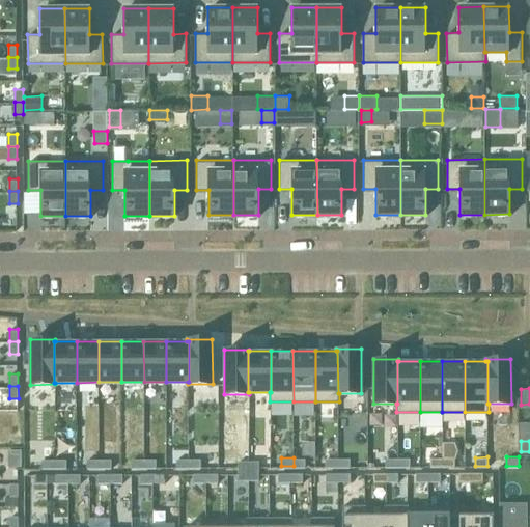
[(306,458),(294,458),(294,466),(305,466),(306,458)]
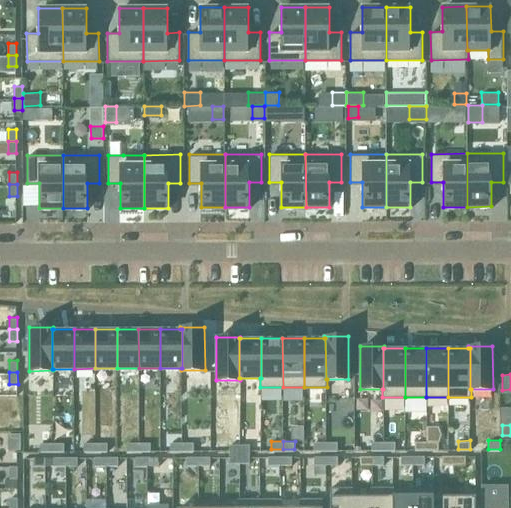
[(326,441),(314,441),(314,449),(326,449),(326,441)]
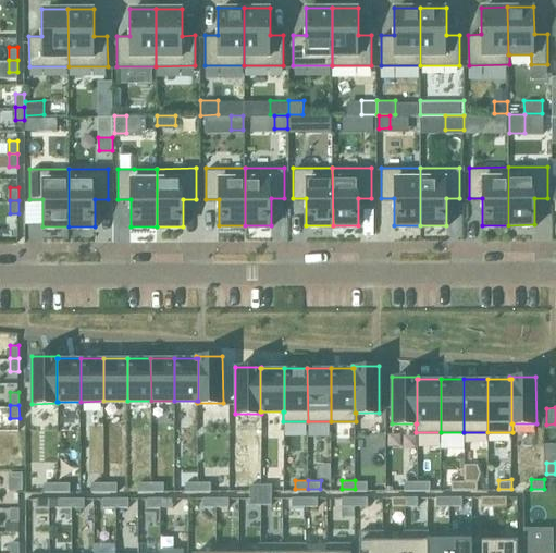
[(368,480),(355,480),(355,489),(368,489),(368,480)]
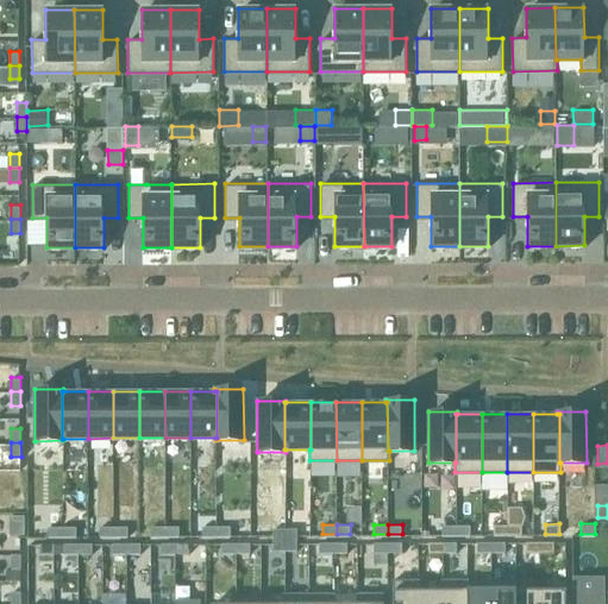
[(457,524),(443,524),(443,534),(456,534),(457,524)]
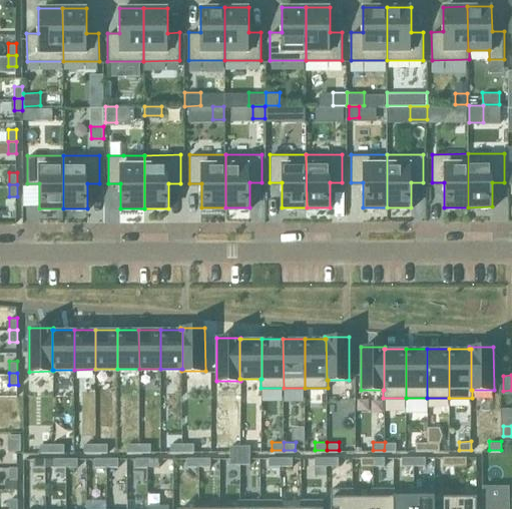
[(396,442),(385,442),(384,450),(396,450),(396,442)]
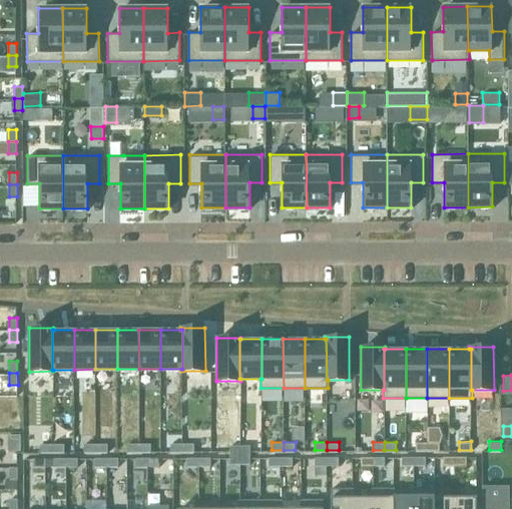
[(428,442),(416,442),(416,450),(428,450),(428,442)]
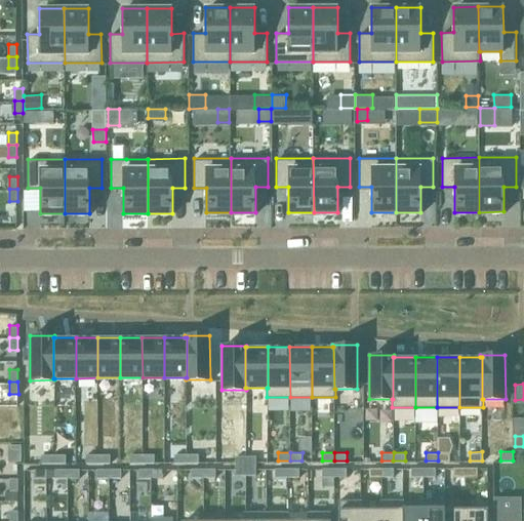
[(450,452),(438,452),(438,461),(450,461),(450,452)]
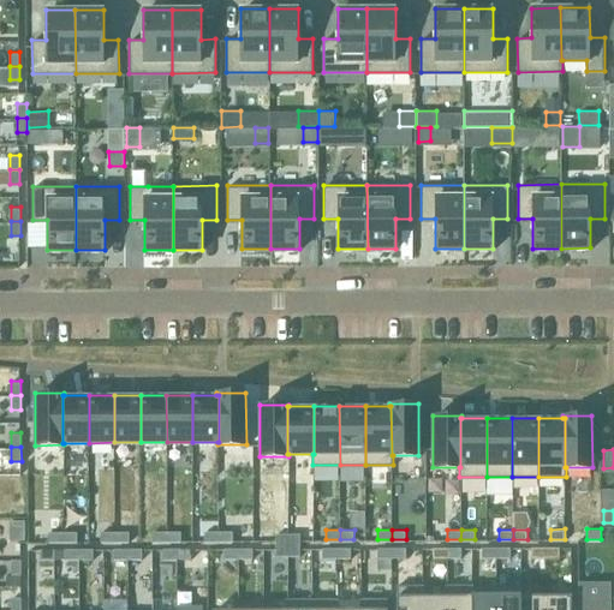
[(64,531),(49,531),(49,540),(64,540),(64,531)]
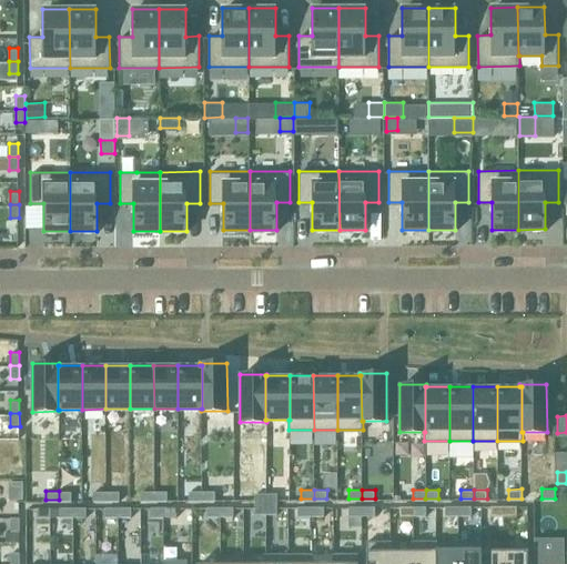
[(71,491),(59,491),(59,500),(71,500),(71,491)]
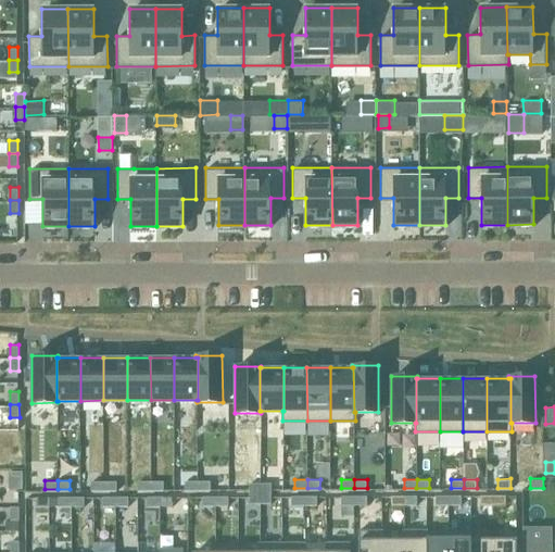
[(104,480),(91,480),(91,489),(104,489),(104,480)]
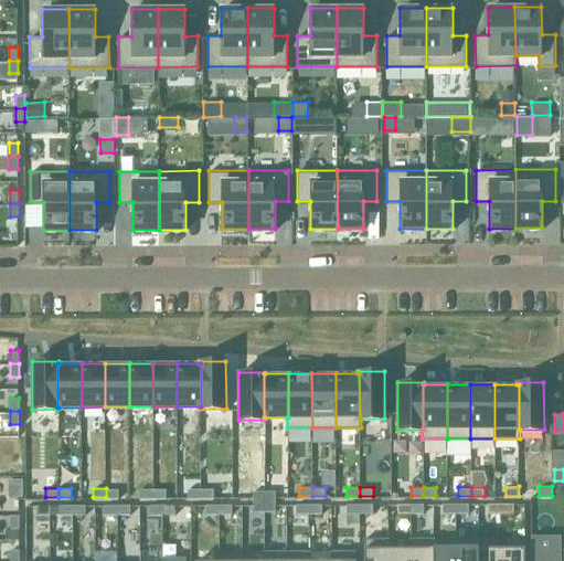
[(118,488),(106,488),(106,497),(119,497),(118,488)]
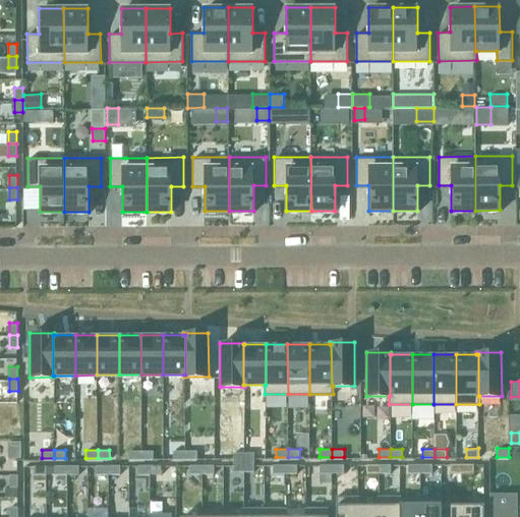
[(141,450),(129,450),(129,458),(141,458),(141,450)]
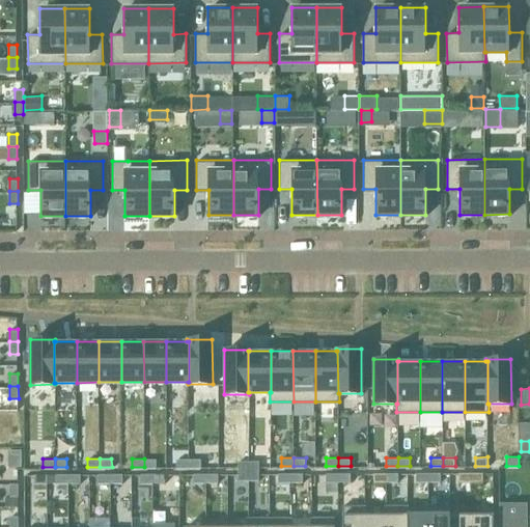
[(157,459),(144,459),(144,467),(157,467),(157,459)]
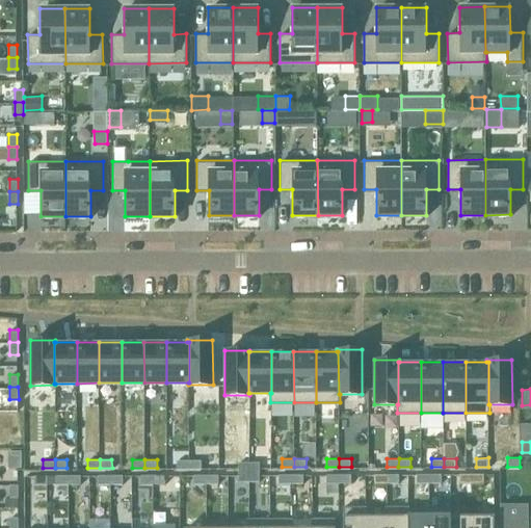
[(189,459),(177,459),(177,468),(189,468),(189,459)]
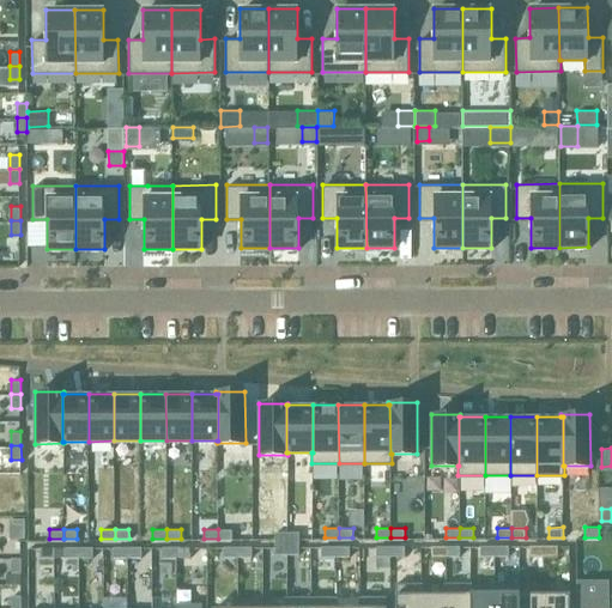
[(232,529),(218,529),(218,539),(232,539),(232,529)]
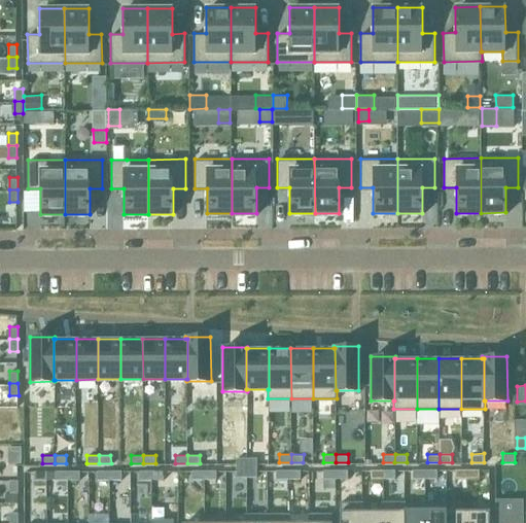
[(247,456),(237,456),(237,466),(247,466),(247,456)]
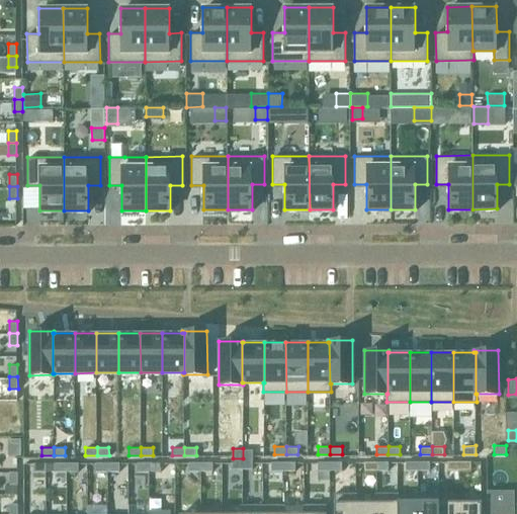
[(253,448),(243,448),(243,458),(253,457),(253,448)]
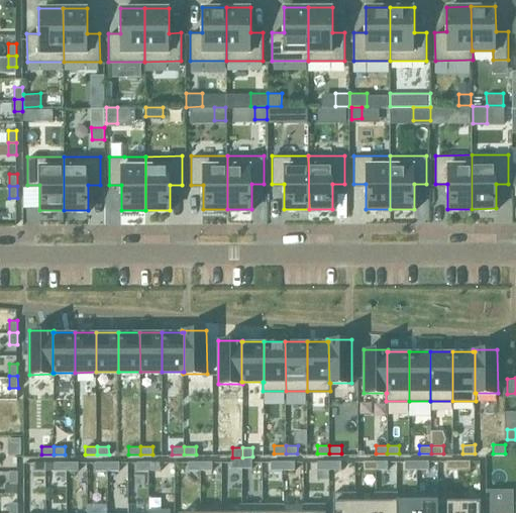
[(252,456),(242,457),(242,467),(252,467),(252,456)]
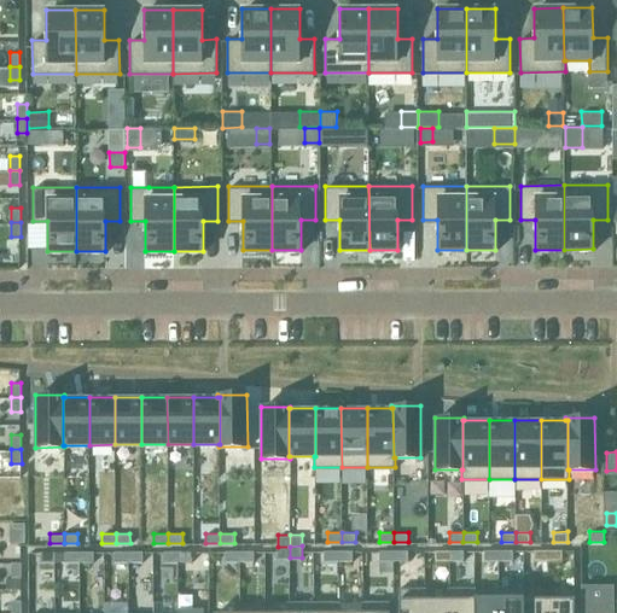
[(290,547),(278,547),(278,558),(290,558),(290,547)]
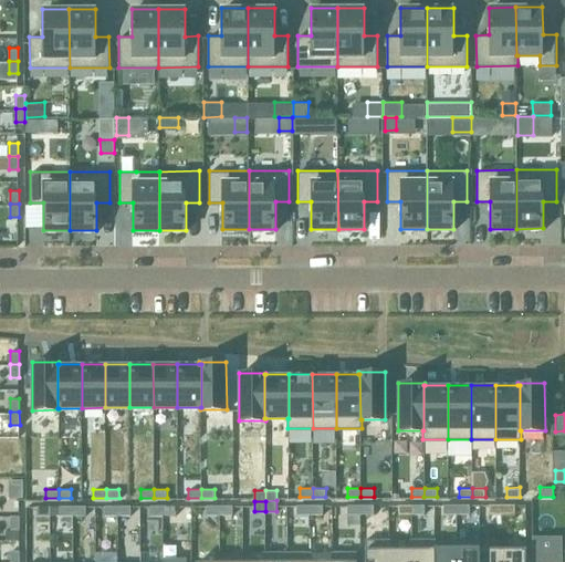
[(310,503),(296,505),(296,513),(310,513),(310,503)]
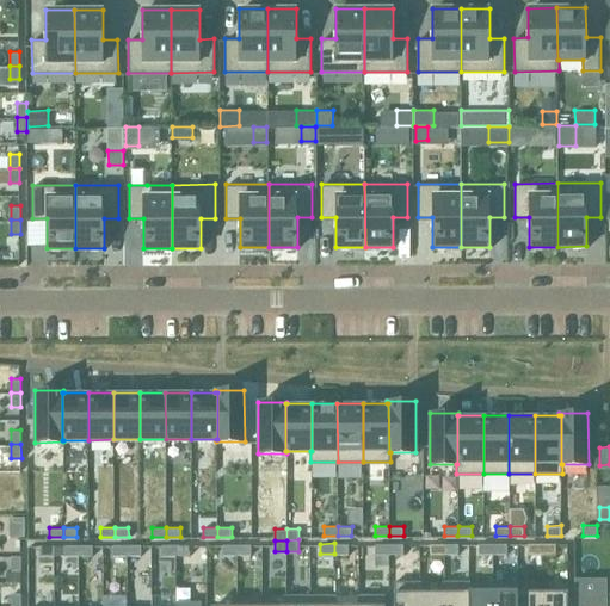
[(349,543),(334,543),(334,554),(349,554),(349,543)]
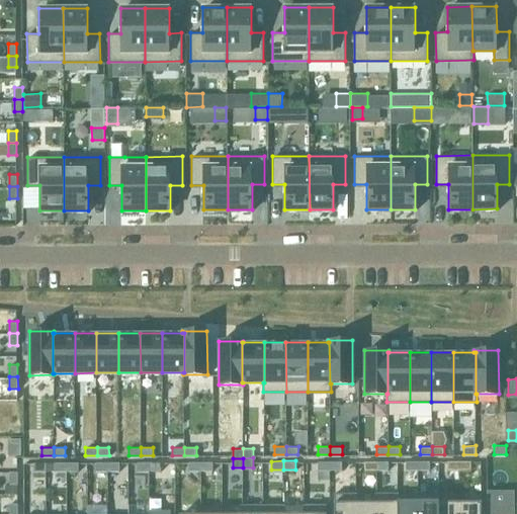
[(330,460),(318,460),(318,469),(330,469),(330,460)]
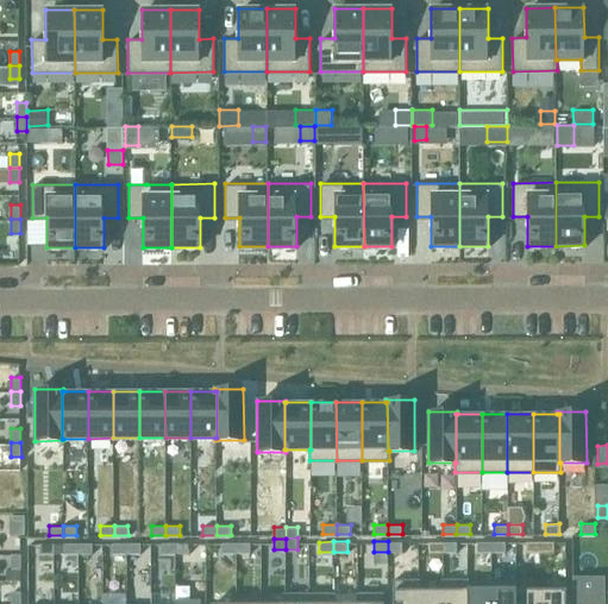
[(402,541),(388,541),(388,552),(402,552),(402,541)]
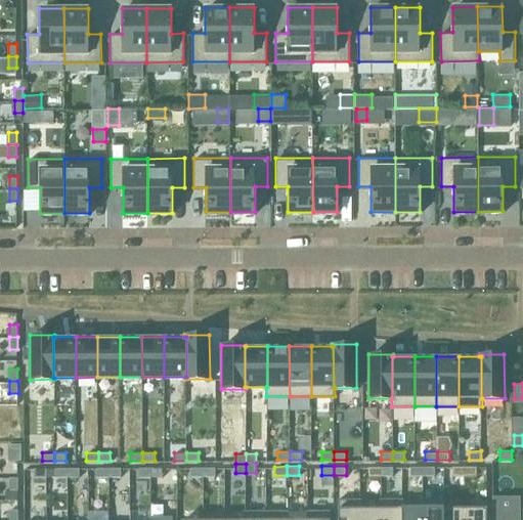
[(381,466),(368,466),(368,474),(381,474),(381,466)]
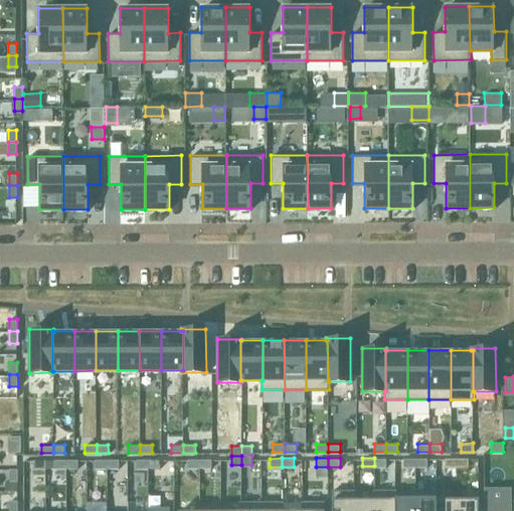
[(386,458),(374,458),(374,466),(386,466),(386,458)]
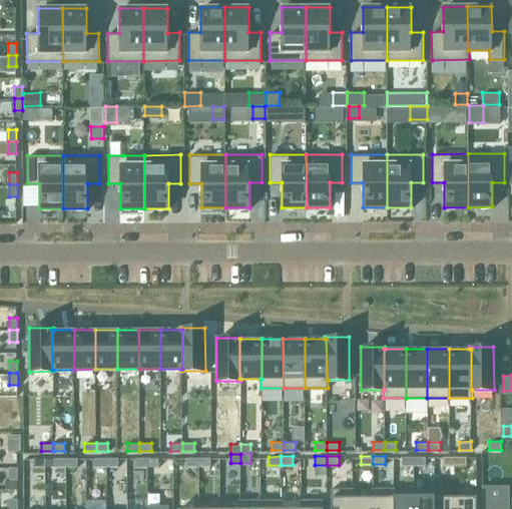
[(414,456),(402,456),(402,464),(414,464),(414,456)]
